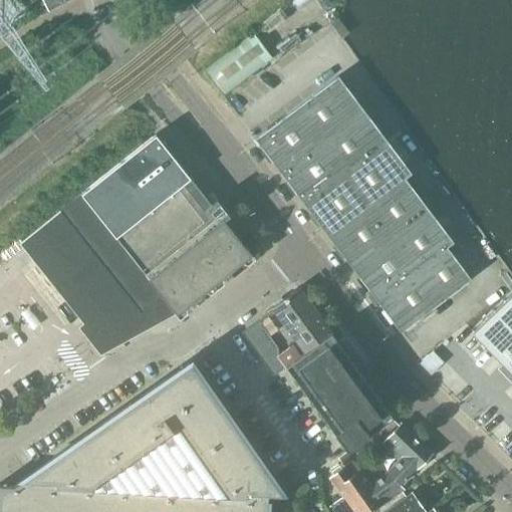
[(44,0),(50,11),(70,0),(44,0)]
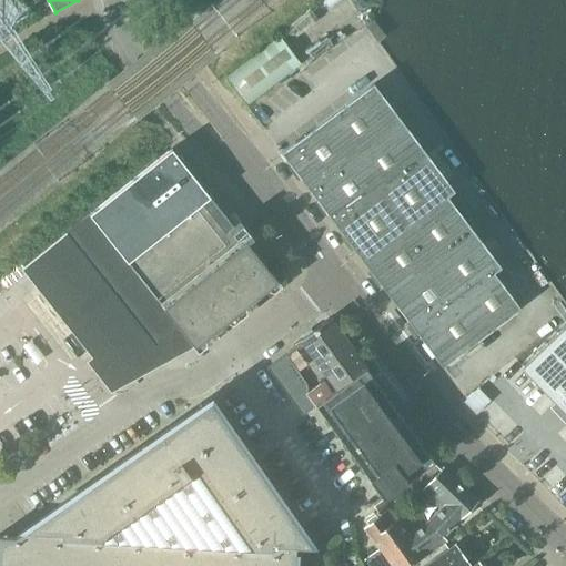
[(230,74),(251,102),(300,66),(279,38),(230,74)]
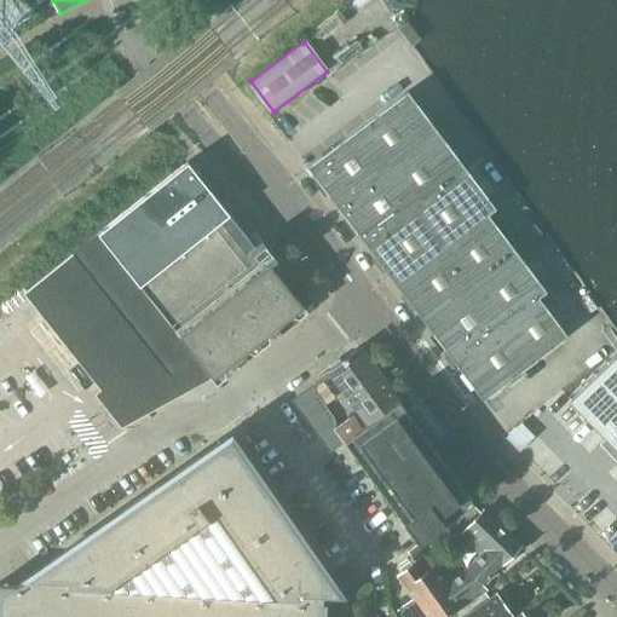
[(310,169),(368,248),(468,172),(409,94),(310,169)]
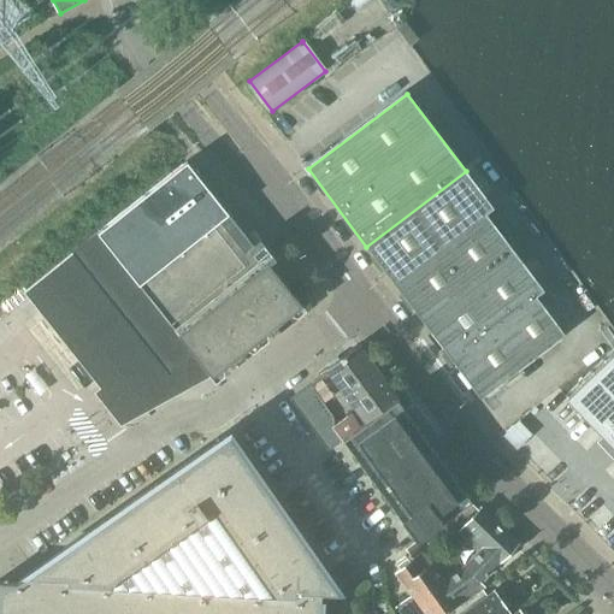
[(249,240),(189,164),(99,235),(25,294),(102,390),(106,388),(130,419),(131,418),(131,419),(206,369),(214,379),(303,308),(271,266),(277,261),(255,235),(249,240)]
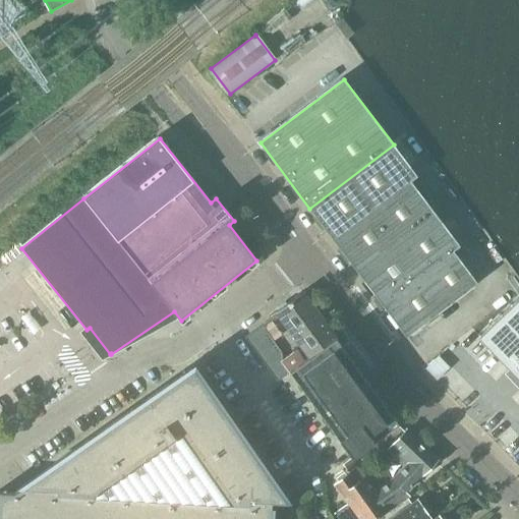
[(309,209),(334,241),(412,182),(419,177),(394,145),(309,209)]
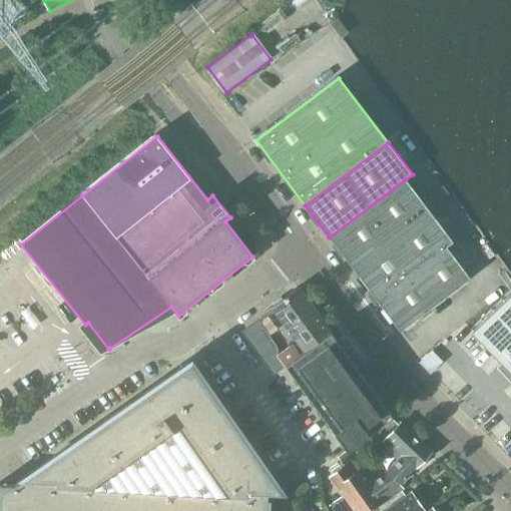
[(329,237),(353,269),(430,211),(406,179),(329,237)]
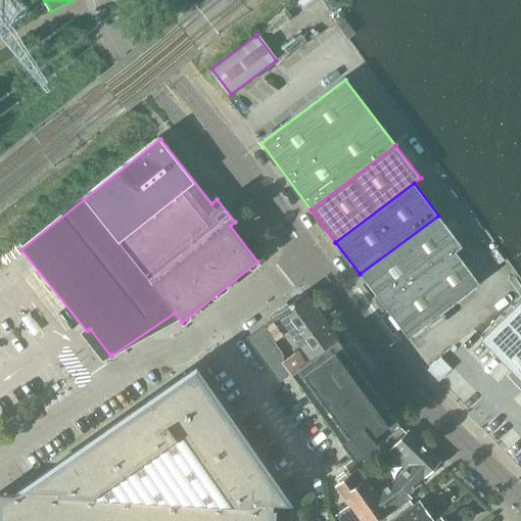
[(360,274),(384,306),(457,253),(463,248),(438,216),(360,274)]
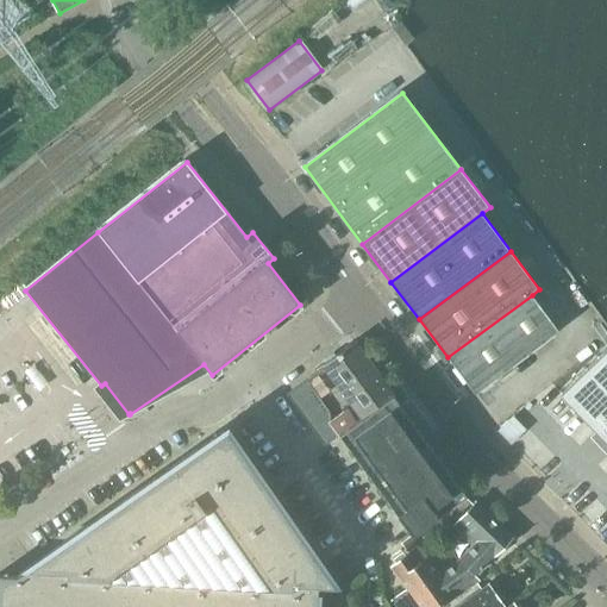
[(532,295),(448,357),(477,396),(561,333),(532,295)]
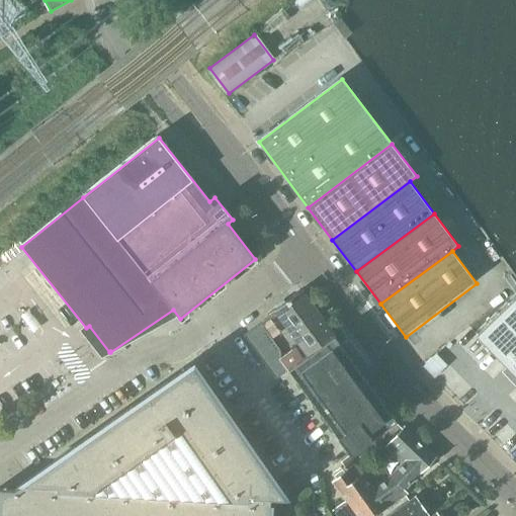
[(277,380),(290,371),(336,338),(303,292),(286,304),(285,302),(277,308),(278,310),(269,316),(270,317),(271,316),(272,317),(246,337),(277,380)]
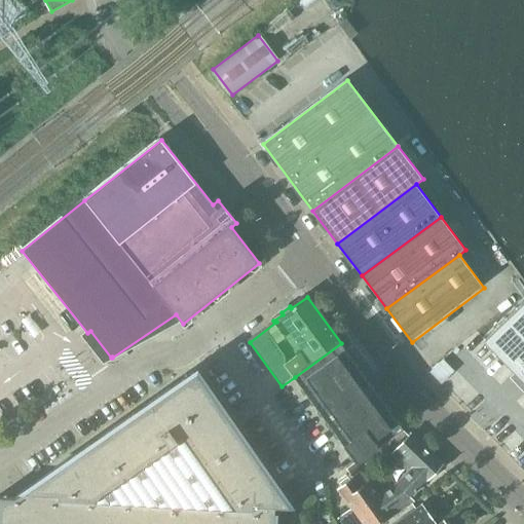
[(523,301),(484,340),(523,381),(523,301)]
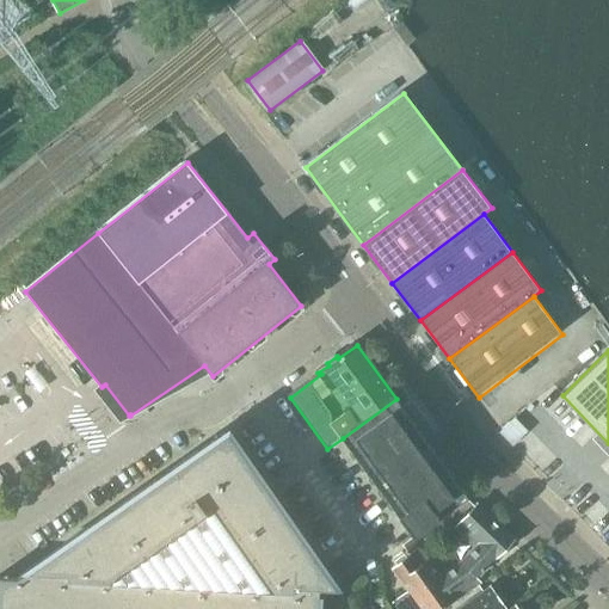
[(343,438),(416,537),(469,498),(397,399),(343,438)]
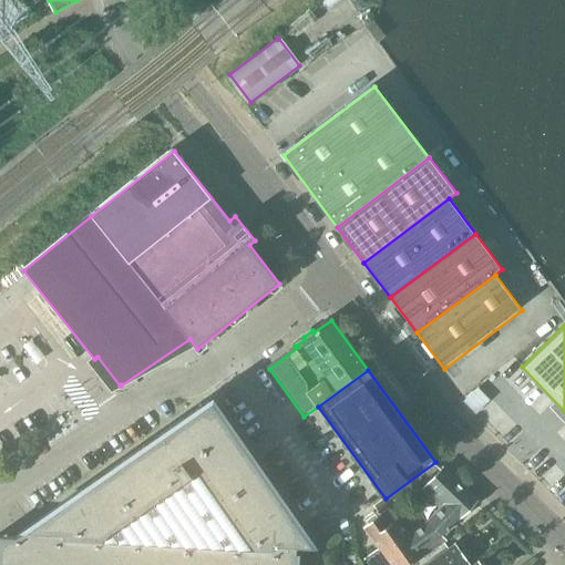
[(296,564),(298,545),(316,546),(213,400),(27,531),(27,532),(18,538),(0,537),(0,564),(296,564)]
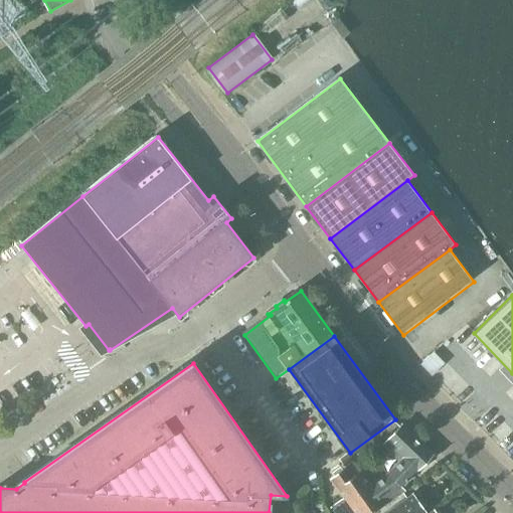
[(404,459),(389,475),(403,489),(435,456),(403,425),(387,443),(404,459)]
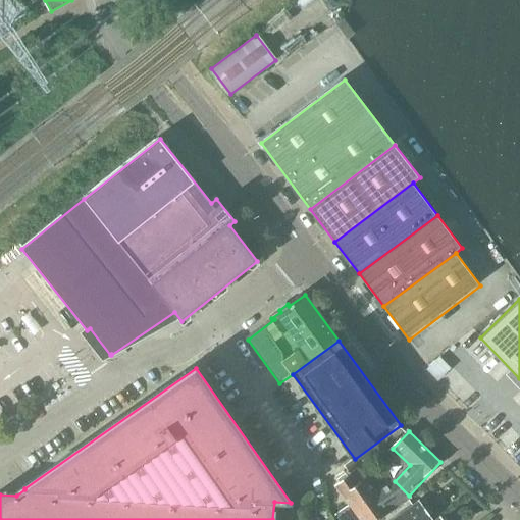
[(352,476),(336,486),(350,506),(342,512),(347,519),(382,519),(412,499),(409,496),(395,481),(378,492),(355,459),(345,466),(352,476)]
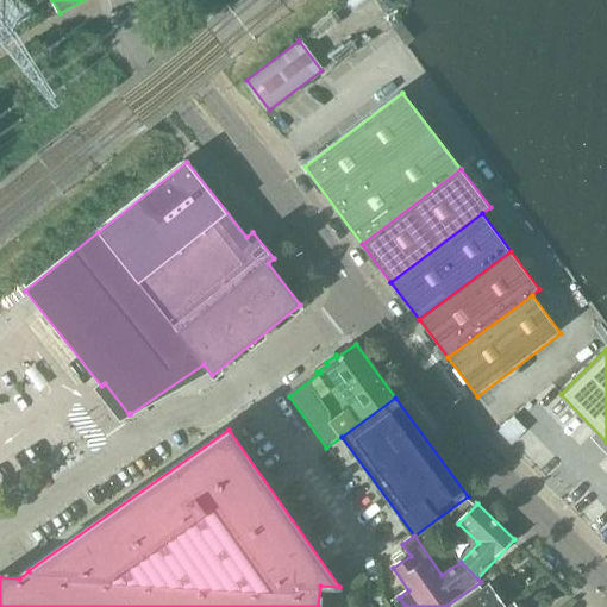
[(505,606),(490,587),(461,606),(505,606)]
